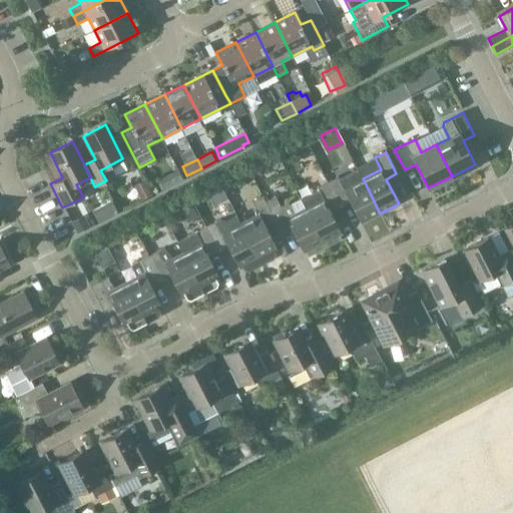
[(380,213),(363,178),(357,167),(328,182),(339,203),(349,198),(361,222),(380,213)]
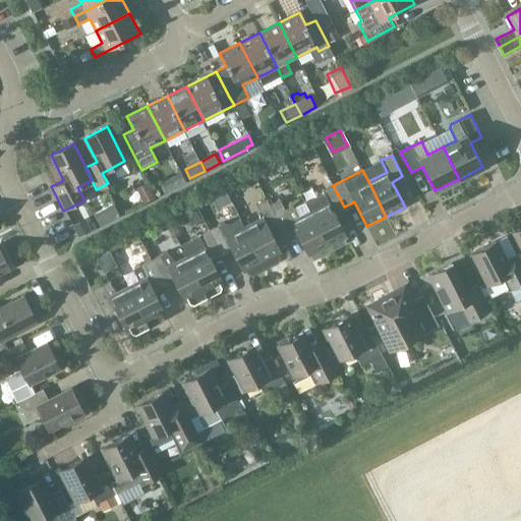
[(164,189),(182,182),(179,174),(161,182),(164,189)]
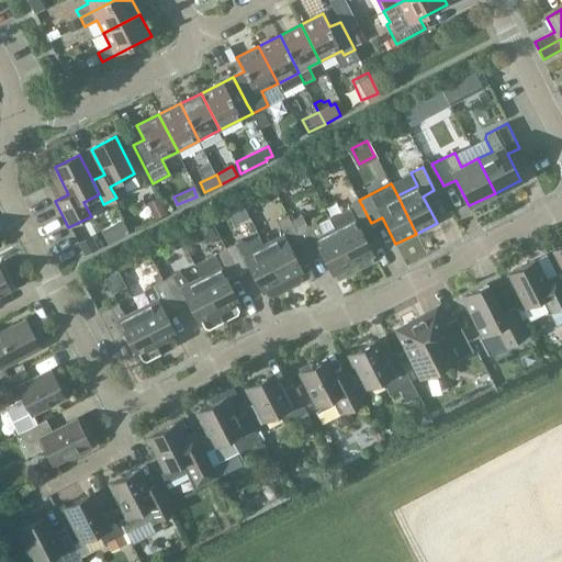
[(371,223),(359,200),(348,205),(349,208),(329,218),(334,228),(356,271),(373,262),(372,257),(374,256),(360,228),(371,223)]
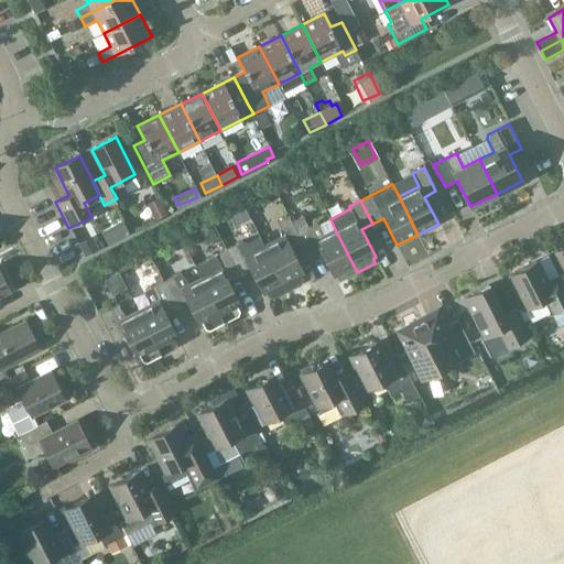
[(357,272),(335,229),(331,219),(317,225),(316,223),(308,227),(307,227),(302,216),(292,220),(297,232),(301,240),(310,256),(321,250),(334,278),(336,277),(340,281),(357,272)]
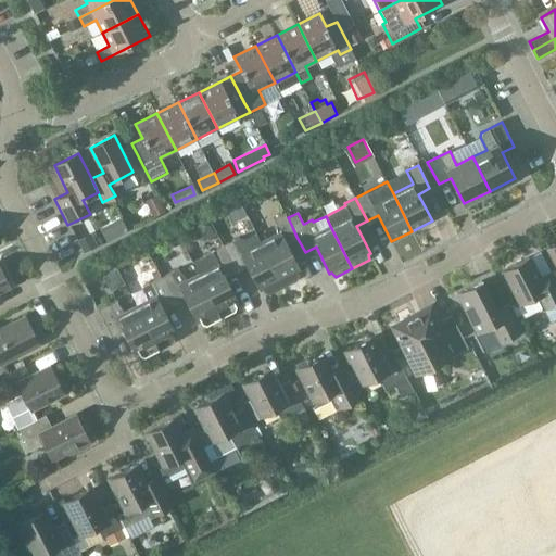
[(287,242),(297,237),(293,229),(288,217),(286,214),(274,219),(280,231),(261,242),(283,287),(297,279),(299,274),(297,270),(300,269),(287,242)]
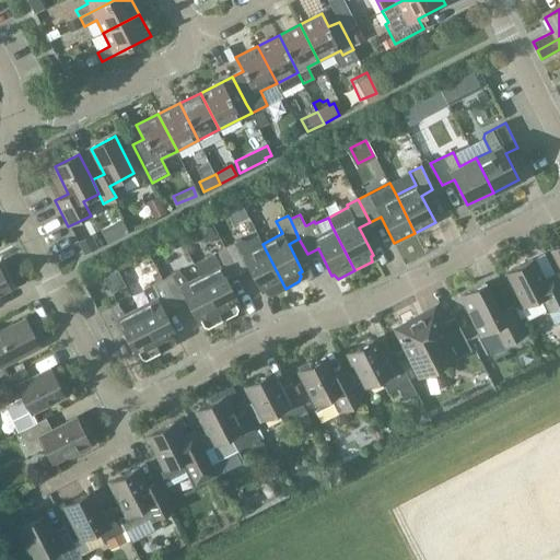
[(123,221),(101,228),(104,240),(126,232),(123,221)]
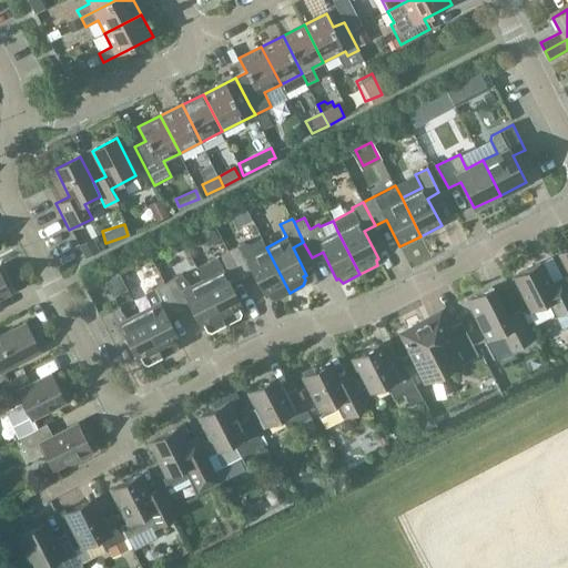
[(290,293),(266,247),(265,247),(261,239),(250,245),(243,243),(239,245),(227,251),(240,274),(251,269),(264,296),(269,294),(271,298),(275,300),(290,293)]
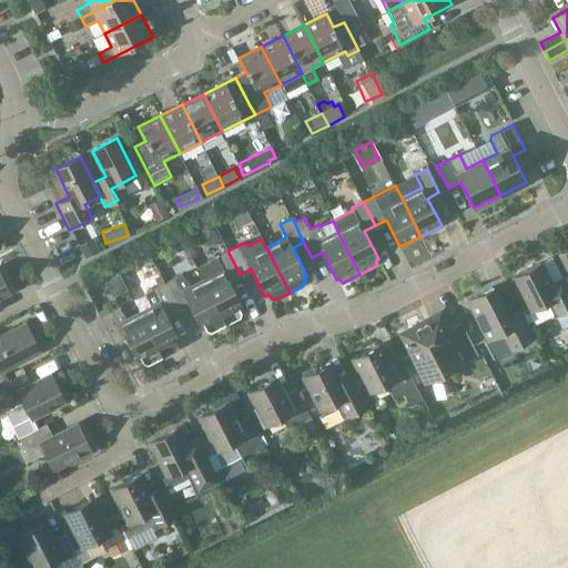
[(241,313),(239,310),(243,307),(229,281),(240,274),(227,251),(216,256),(195,267),(202,280),(225,324),(240,316),(241,313)]
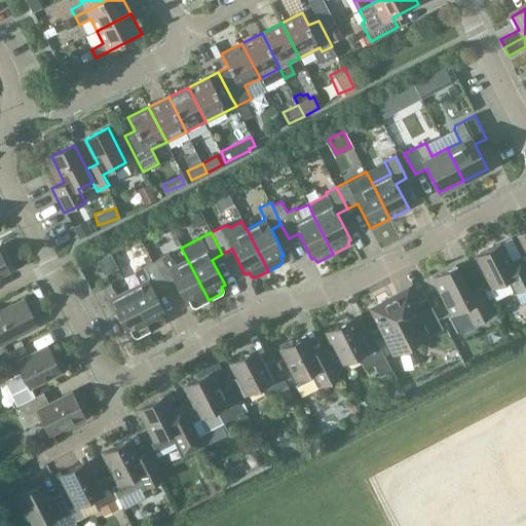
[(514,294),(525,287),(525,266),(521,257),(510,263),(500,243),(476,256),(492,288),(506,280),(514,294)]
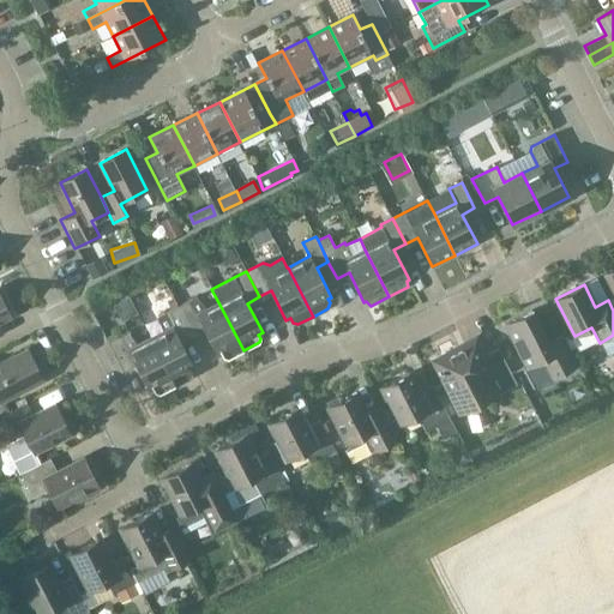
[(0,294),(0,321),(11,317),(0,294)]
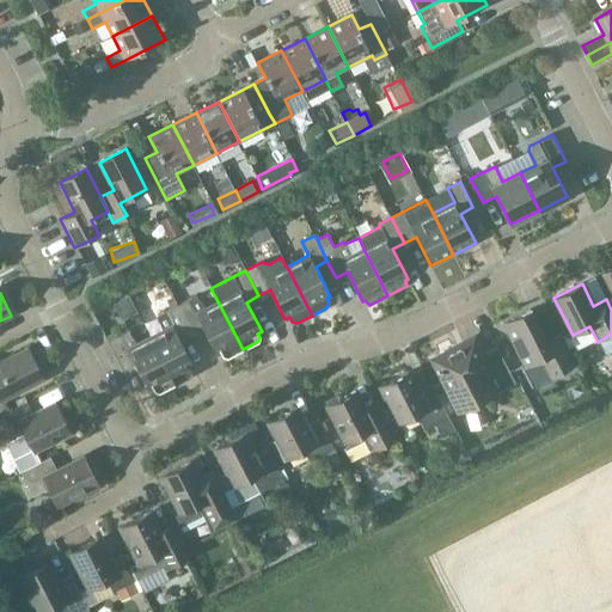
[(227,357),(243,349),(218,301),(206,308),(196,295),(189,299),(177,305),(190,331),(202,325),(216,354),(221,352),(222,356),(227,357)]
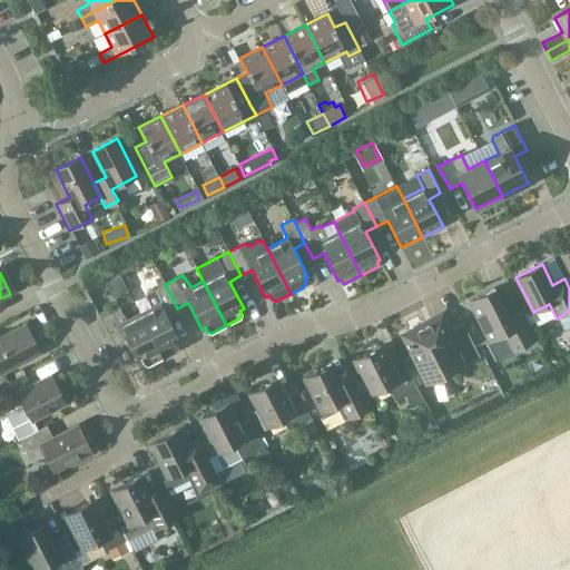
[(177,308),(165,284),(154,291),(147,294),(151,307),(139,314),(161,357),(177,351),(178,346),(176,343),(180,341),(166,314),(177,308)]
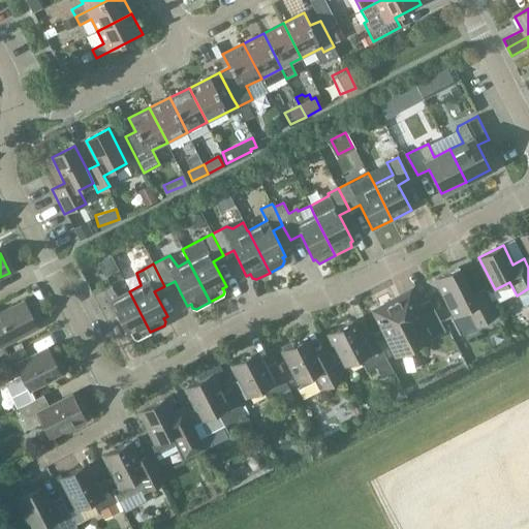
[(479,322),(480,324),(498,315),(485,289),(472,296),(459,268),(435,279),(454,315),(452,316),(450,315),(449,316),(459,335),(460,334),(460,333),(479,322)]
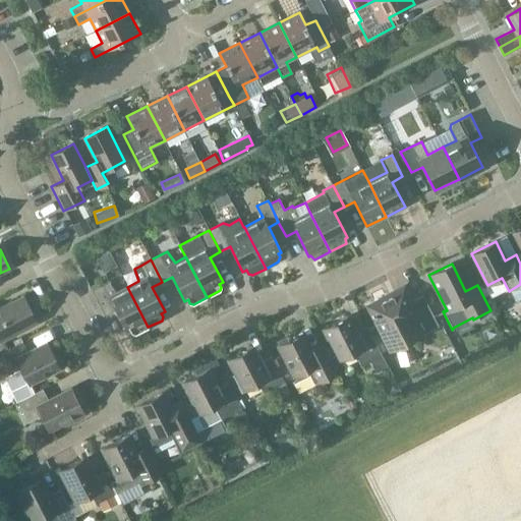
[(103,285),(92,290),(103,311),(113,306),(126,331),(129,330),(131,333),(134,334),(148,327),(127,287),(116,293),(108,282),(103,285)]
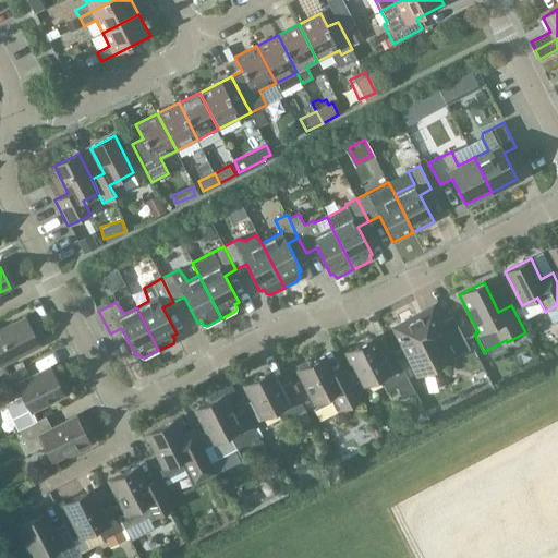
[(419,375),(469,349),(452,317),(439,324),(432,308),(395,328),(419,375)]
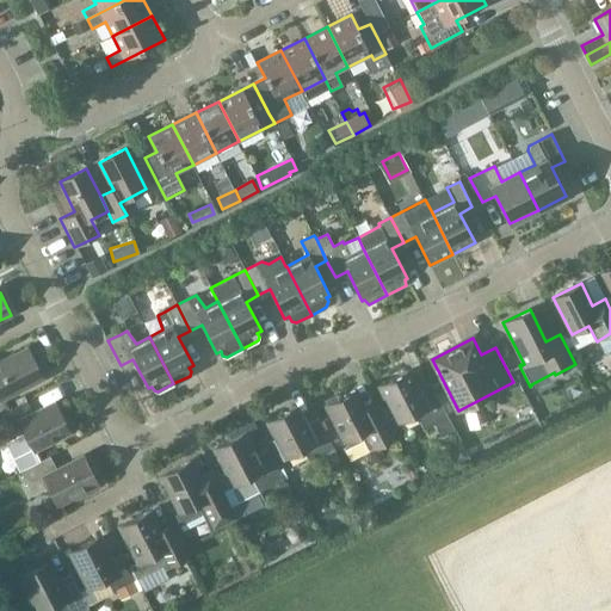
[(0,401),(44,380),(28,347),(0,360),(0,401)]
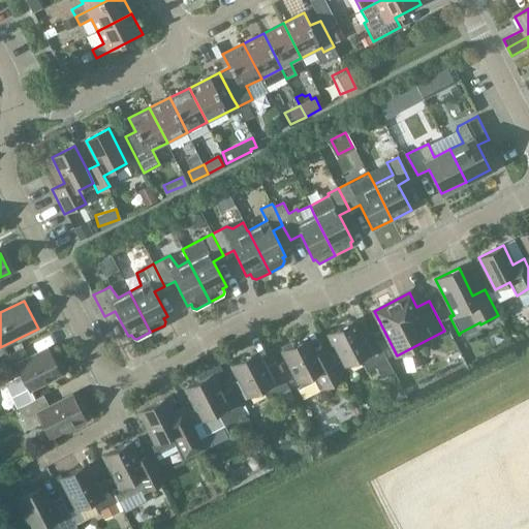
[(367,371),(375,367),(381,378),(394,372),(387,361),(373,331),(362,337),(353,321),(329,334),(345,366),(361,359),(367,371)]
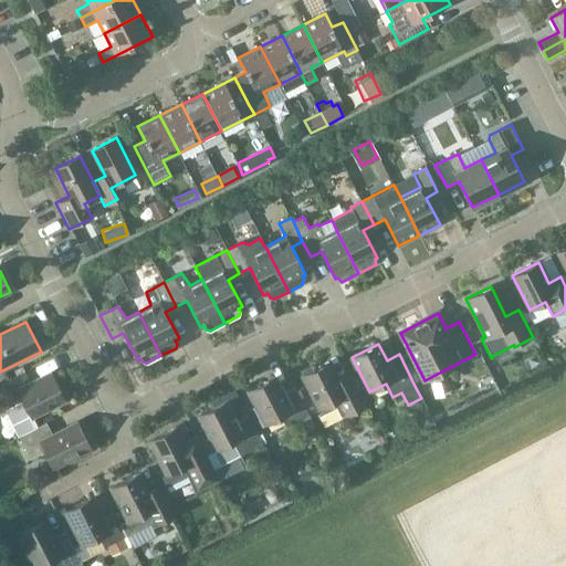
[(344,418),(367,406),(352,376),(339,383),(328,362),(303,375),(322,411),(324,413),(335,408),(335,405),(334,402),(336,401),(344,418)]
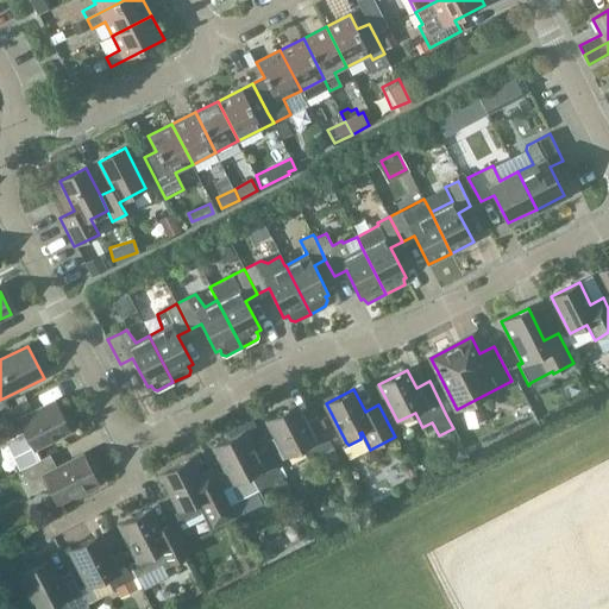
[(19,470),(20,470),(39,460),(33,449),(70,429),(56,401),(33,413),(26,400),(0,413),(0,421),(8,439),(4,441),(19,470)]
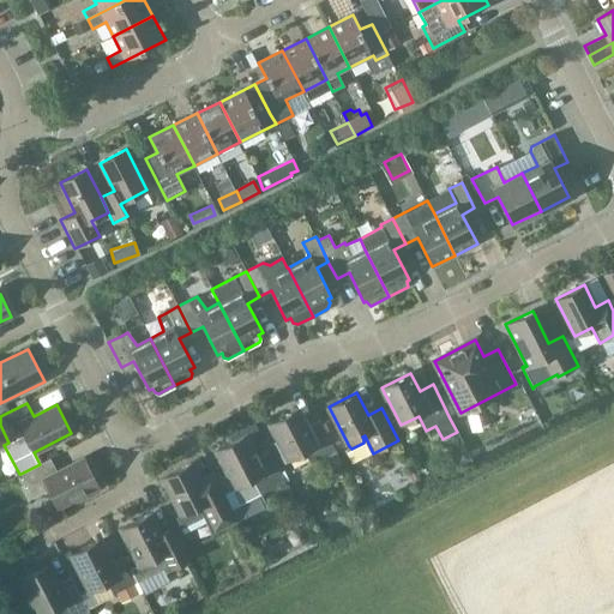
[(270,423),(278,440),(270,445),(280,464),(306,451),(312,463),(336,450),(320,420),(307,427),(298,408),(270,423)]
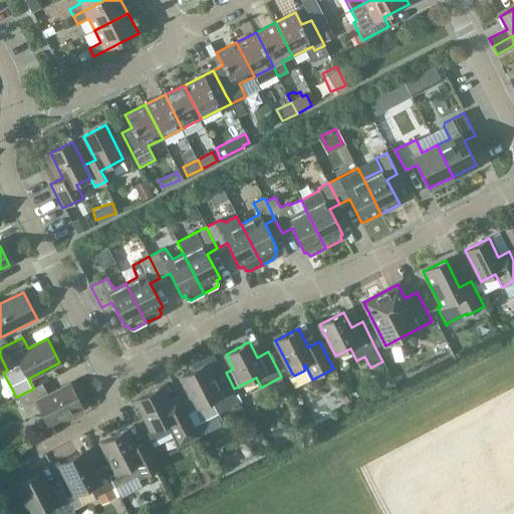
[(187,414),(194,427),(238,404),(225,377),(214,383),(212,378),(222,373),(213,354),(191,365),(193,370),(181,376),(197,409),(187,414)]
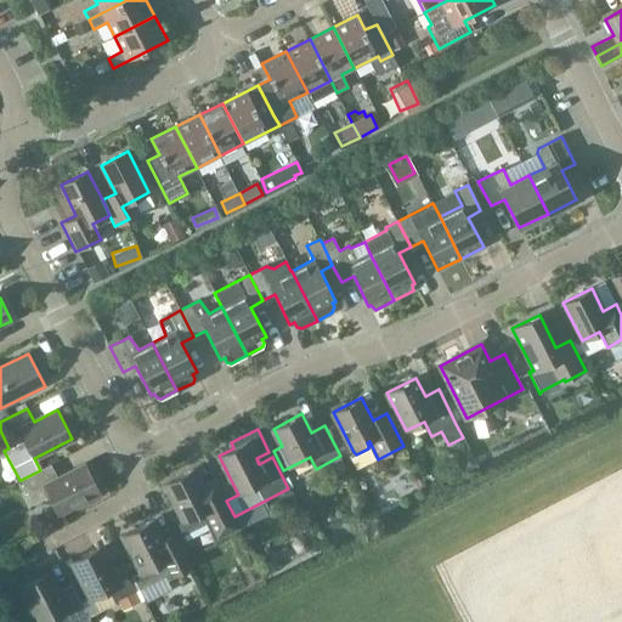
[(40,470),(21,480),(34,503),(49,496),(58,515),(100,493),(85,463),(57,478),(51,464),(40,470)]
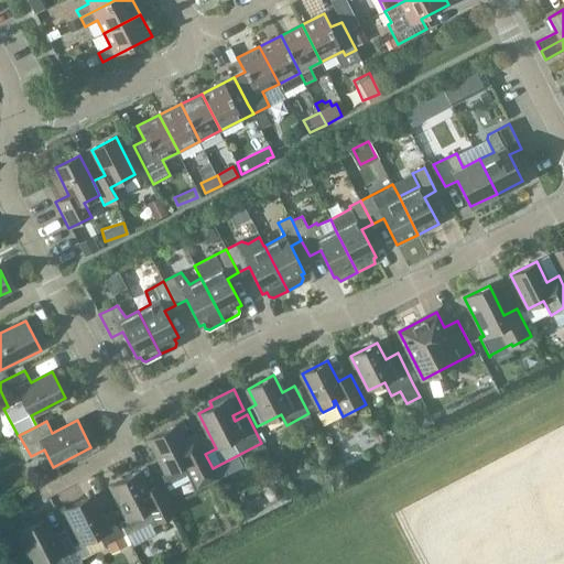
[(213,468),(205,454),(196,436),(184,442),(175,425),(145,441),(163,475),(160,476),(167,490),(213,468)]
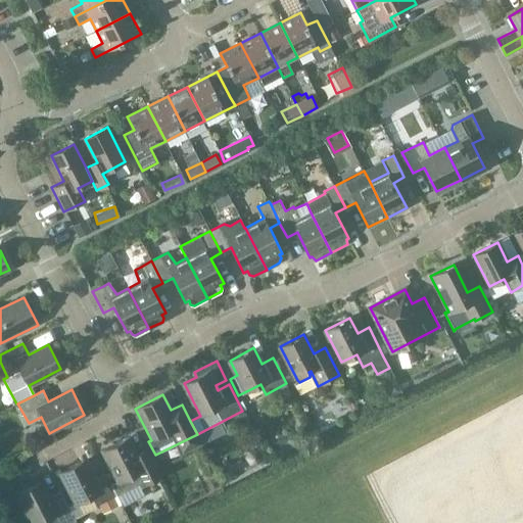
[(141,487),(161,477),(148,452),(137,457),(128,437),(103,449),(120,482),(135,474),(141,487)]
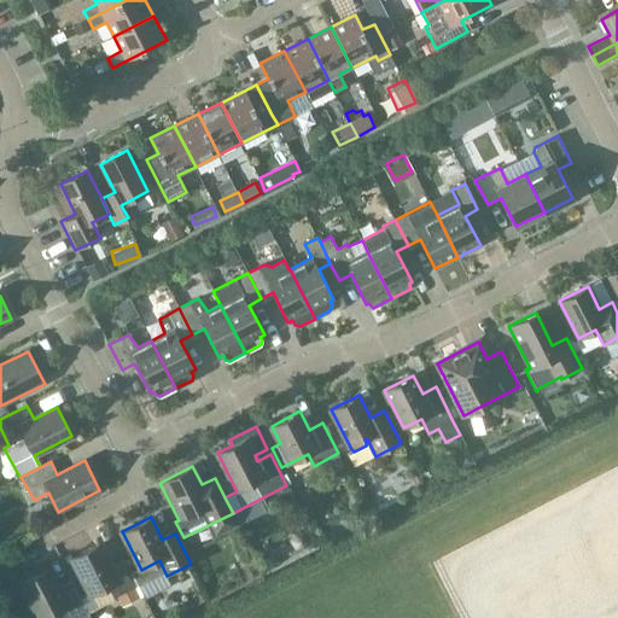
[(114,598),(138,586),(124,559),(111,566),(100,543),(71,558),(91,595),(109,587),(114,598)]
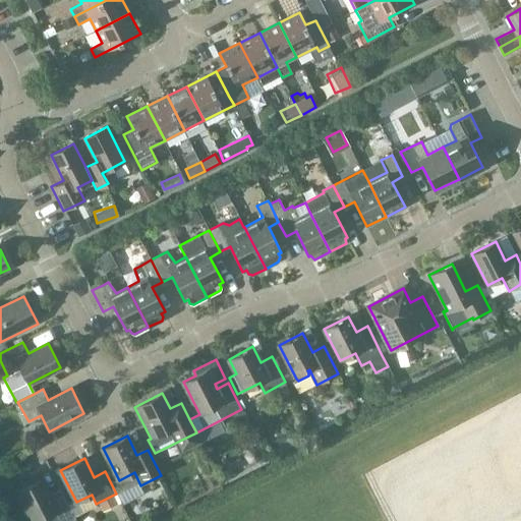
[(70,520),(75,519),(61,489),(50,495),(42,479),(18,491),(33,520),(31,520),(70,520)]
